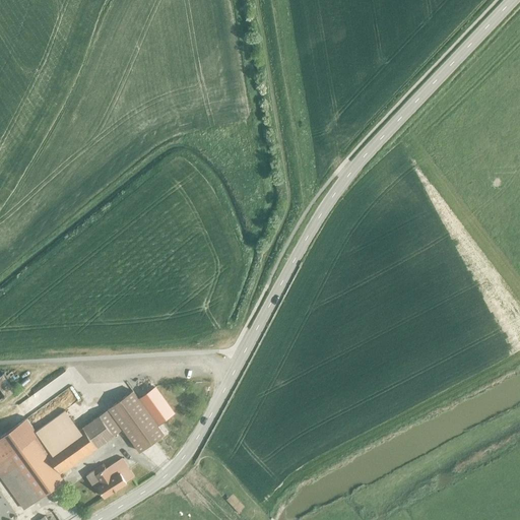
[(7,396),(14,391),(3,374),(0,376),(0,388),(5,395),(0,398),(0,400),(1,401),(7,397),(7,396)]
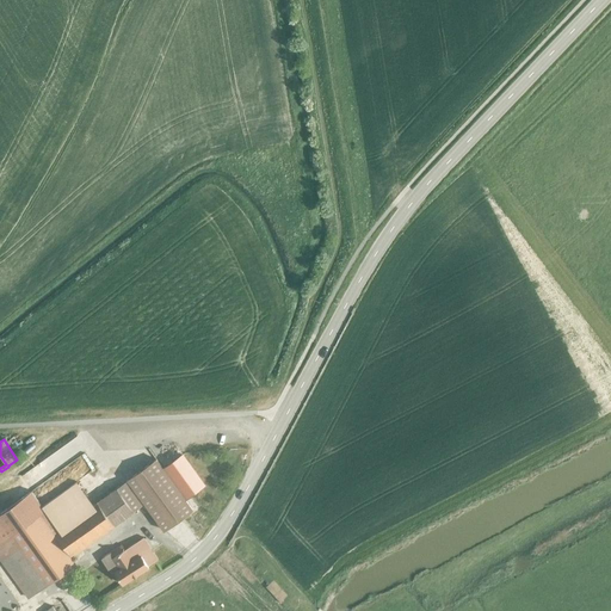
[(23,446),(28,451),(35,444),(30,439),(23,446)]
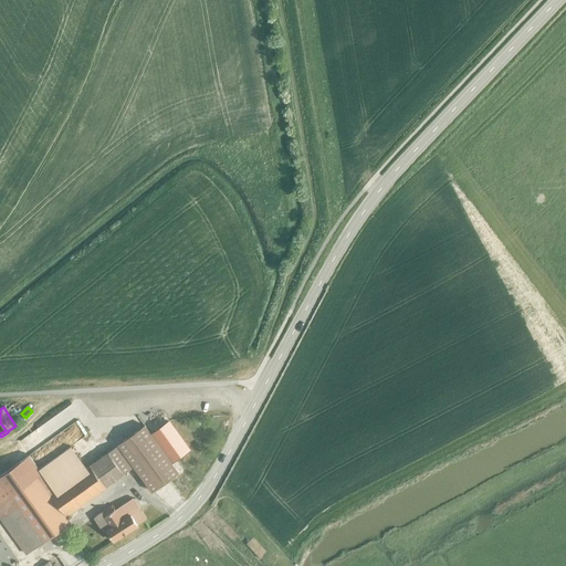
[(170,421),(152,435),(173,463),(190,450),(170,421)]
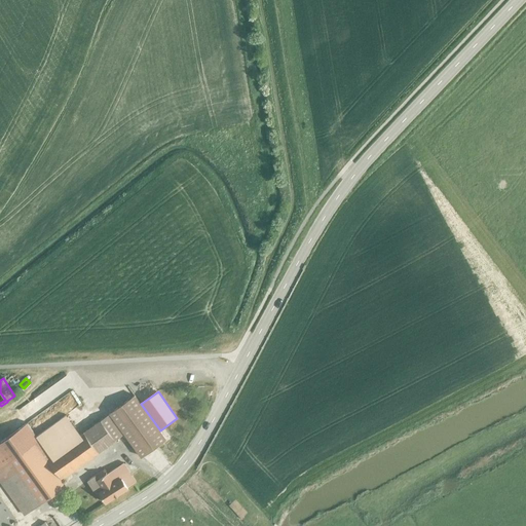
[(0,442),(0,481),(24,515),(66,485),(62,479),(124,434),(142,456),(166,439),(160,430),(141,404),(135,395),(109,413),(110,413),(81,434),(66,413),(36,435),(27,422),(0,442)]
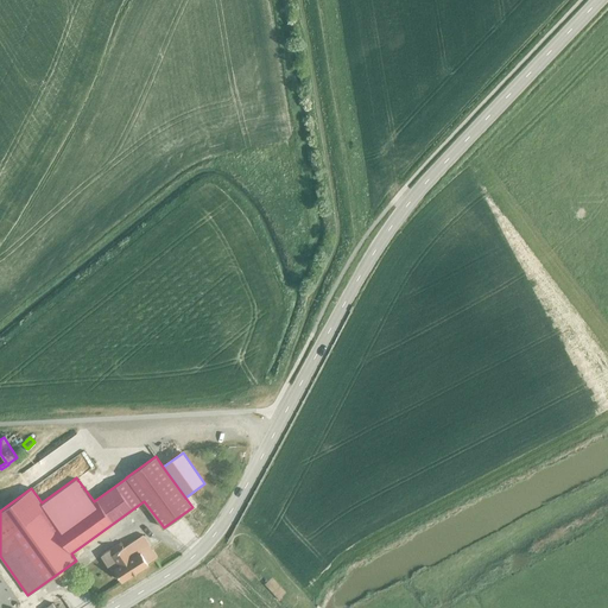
[(114,569),(122,581),(149,564),(149,563),(158,557),(144,534),(125,546),(121,542),(109,549),(113,553),(112,555),(118,565),(113,568),(114,569)]
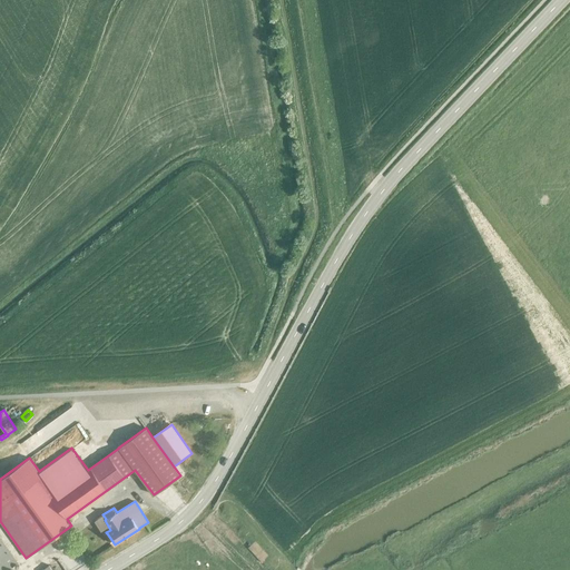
[(105,536),(107,533),(106,532),(110,530),(105,520),(106,519),(102,514),(95,520),(105,536)]
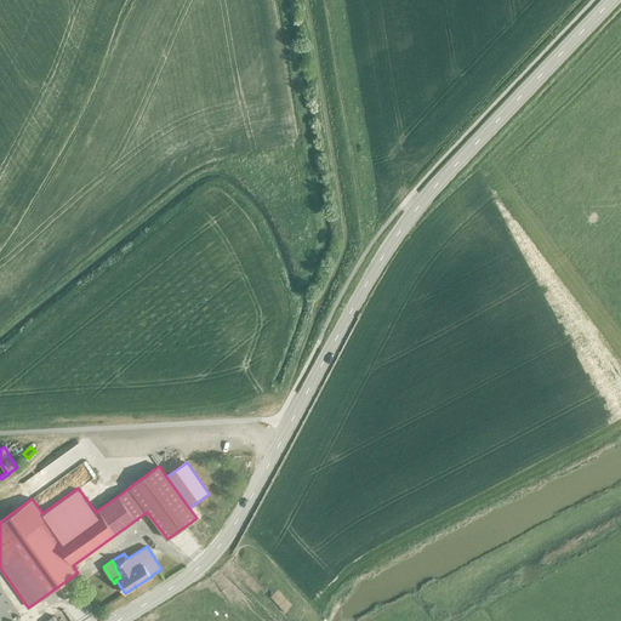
[(0,620),(6,620),(20,613),(0,584),(0,620)]
